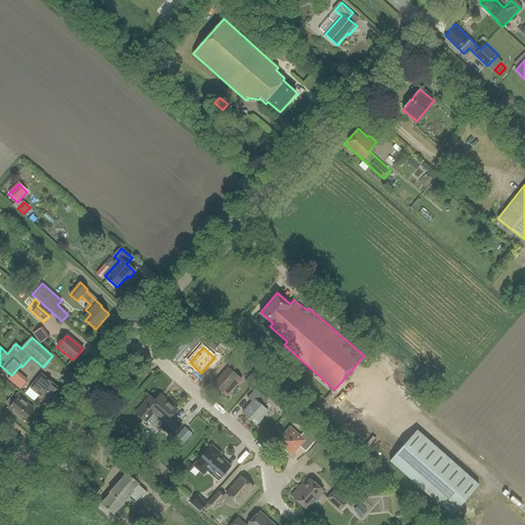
[(233,371),(241,362),(233,354),(226,362),(230,366),(214,385),(227,396),(241,379),(233,371)]
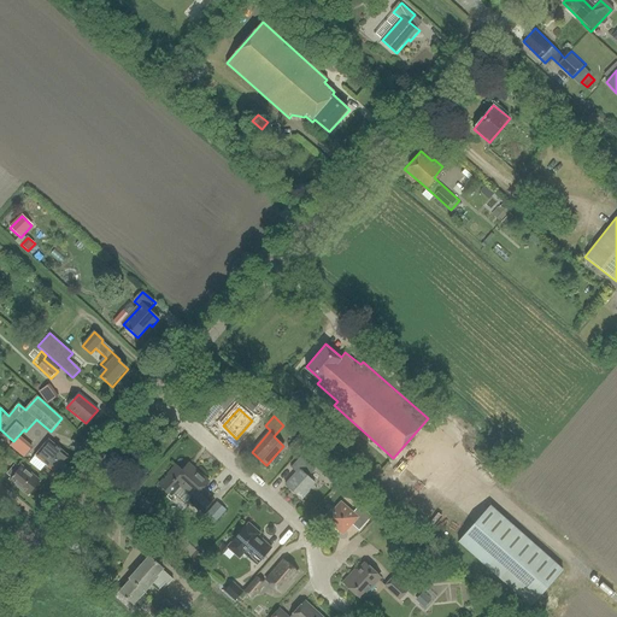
[(301,433),(289,447),(295,453),(307,439),(301,433)]
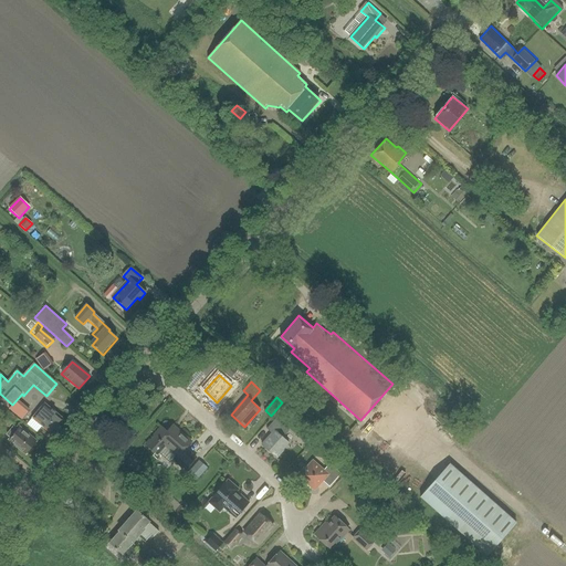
[(53,435),(65,420),(44,404),(32,418),(53,435)]
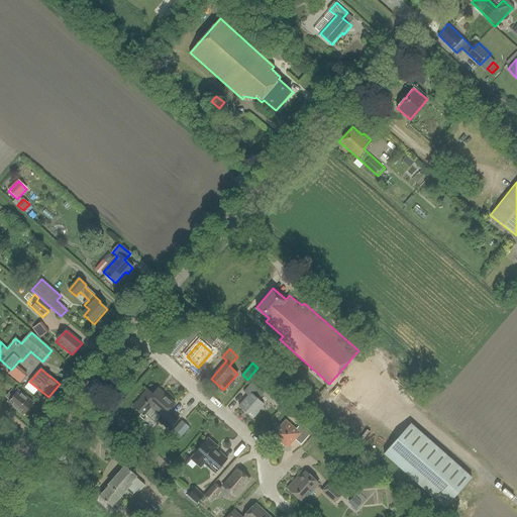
[(13,393),(18,385),(0,371),(0,383),(12,392),(13,393)]
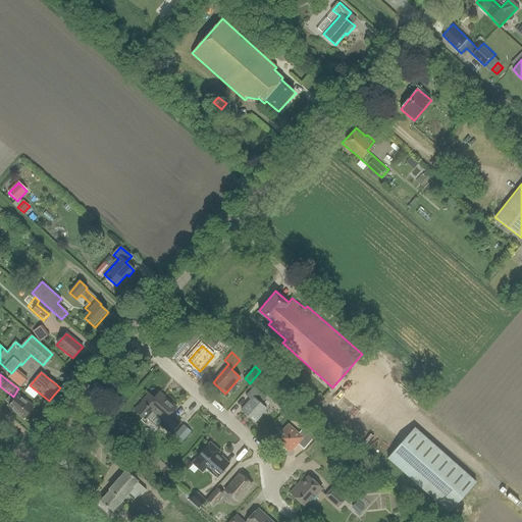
[(260,414),(266,408),(256,399),(262,392),(255,386),(247,396),(251,400),(242,411),(255,422),(261,415),(260,414)]
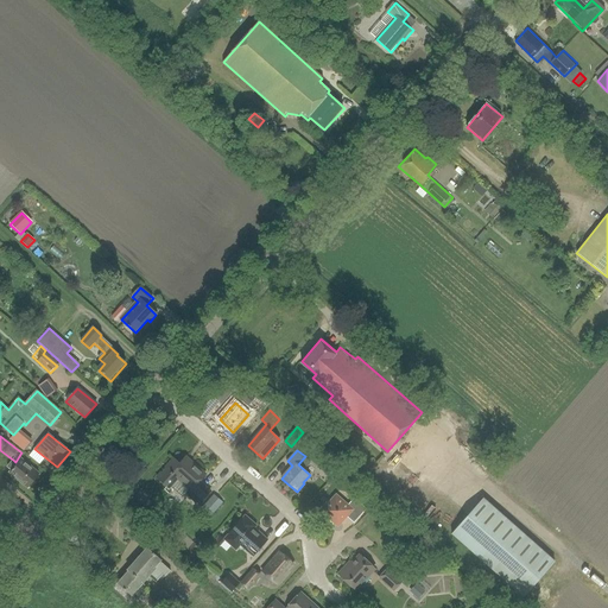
[(200,505),(210,492),(200,482),(206,475),(187,457),(179,464),(173,458),(157,477),(169,488),(178,479),(191,491),(187,494),(200,505)]
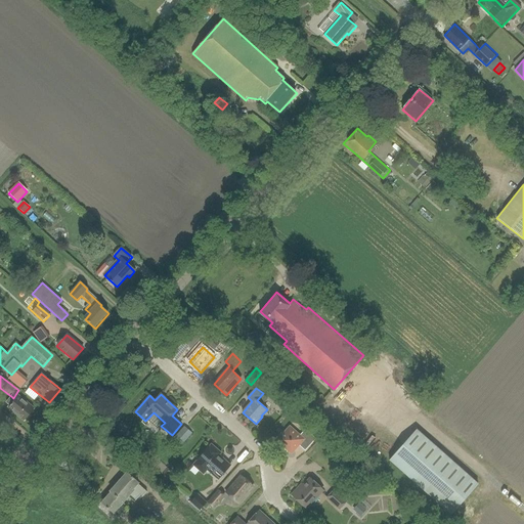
[(35,409),(18,396),(15,400),(12,397),(8,401),(11,404),(9,407),(26,421),(35,409)]
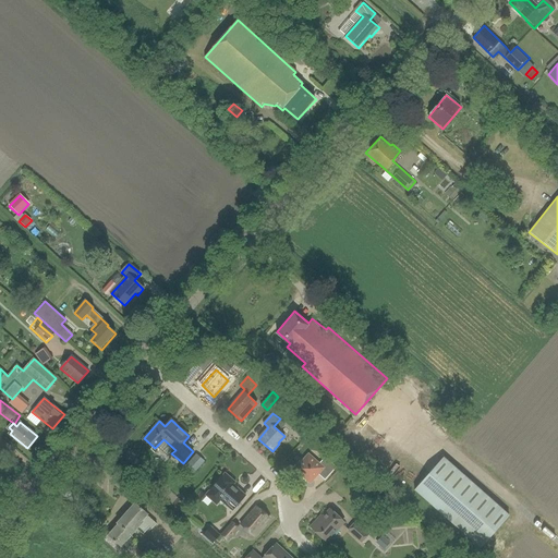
[(301,462),(293,470),(302,477),(302,476),(311,484),(319,475),(326,481),(337,468),(326,458),(320,464),(310,455),(302,463),(301,462)]
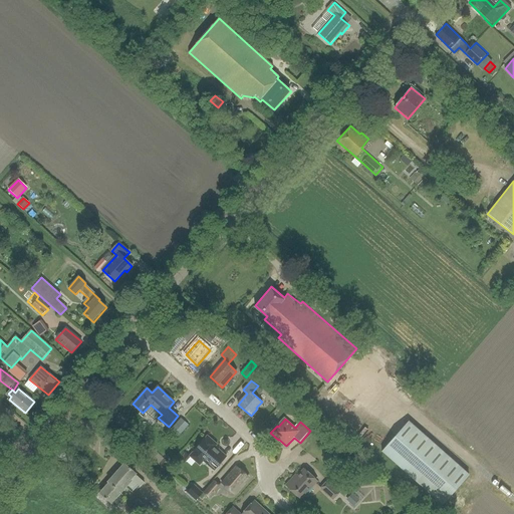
[(469,475),(409,422),(381,452),(443,505),(469,475)]
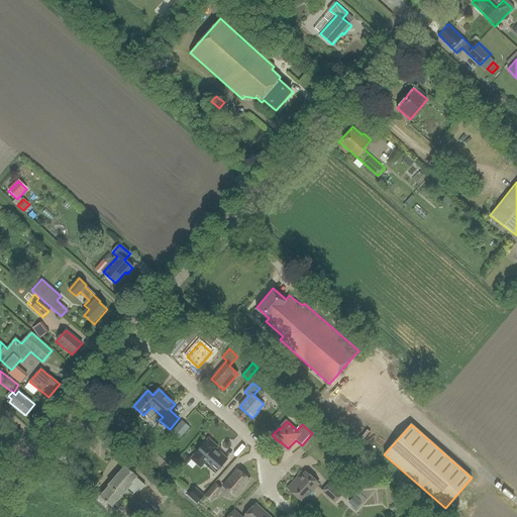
[(208,438),(191,458),(201,468),(204,463),(215,474),(228,458),(217,449),(218,447),(208,438)]
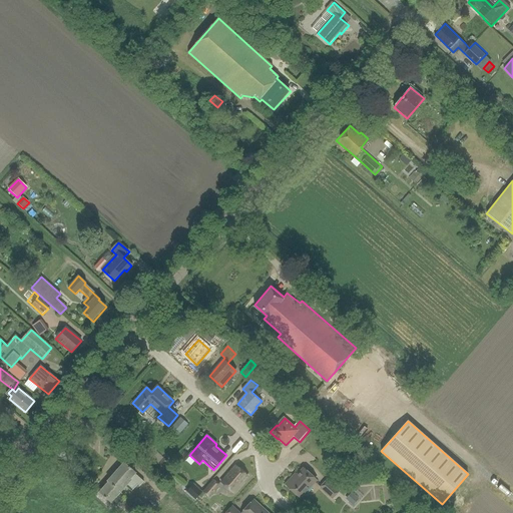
[(116,486),(121,490),(125,485),(131,490),(136,483),(138,485),(143,480),(133,472),(135,471),(124,461),(107,480),(109,482),(115,487),(116,486)]
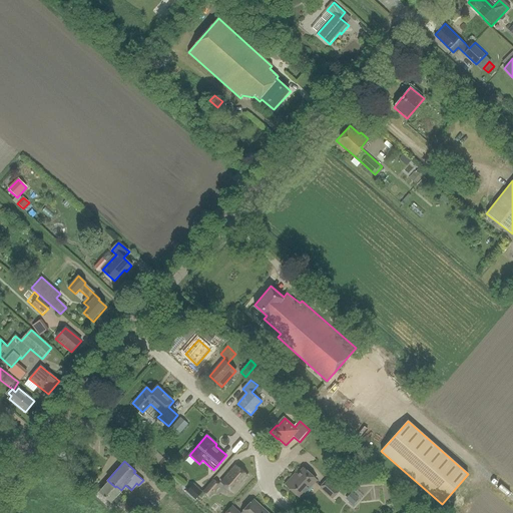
[(232,496),(249,477),(236,465),(219,484),(220,486),(226,490),(224,493),(229,497),(231,495),(232,496)]
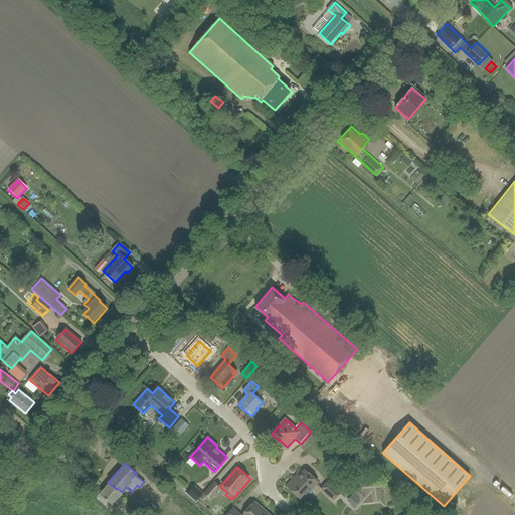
[(301,500),(317,482),(305,471),(299,477),(297,476),(287,487),(301,500)]
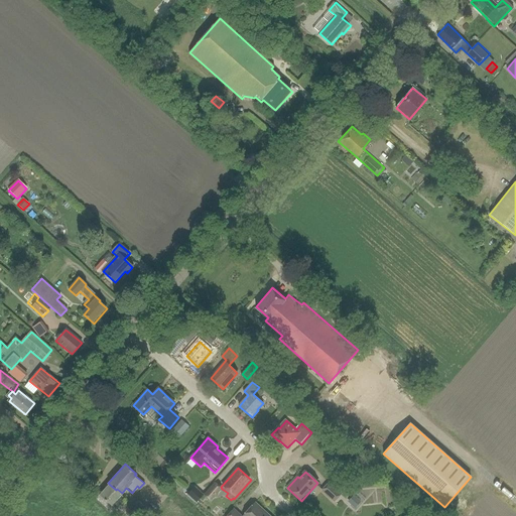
[(211,502),(222,489),(221,487),(215,482),(203,496),(211,502)]
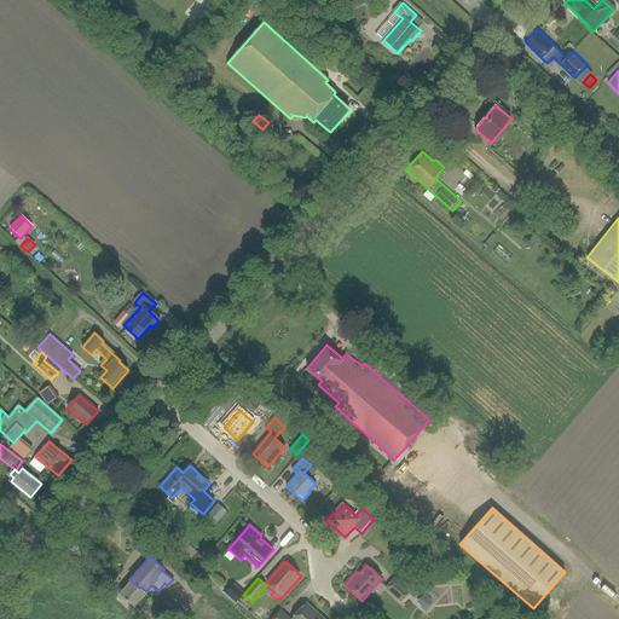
[(401,601),(409,594),(394,580),(387,588),(401,601)]
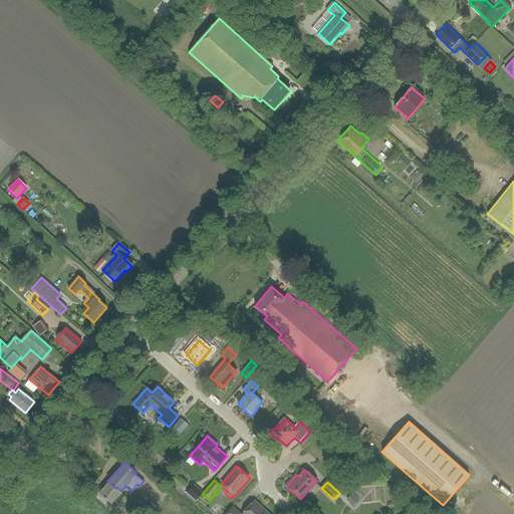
[(110,503),(121,491),(116,487),(115,488),(109,483),(100,493),(110,503)]
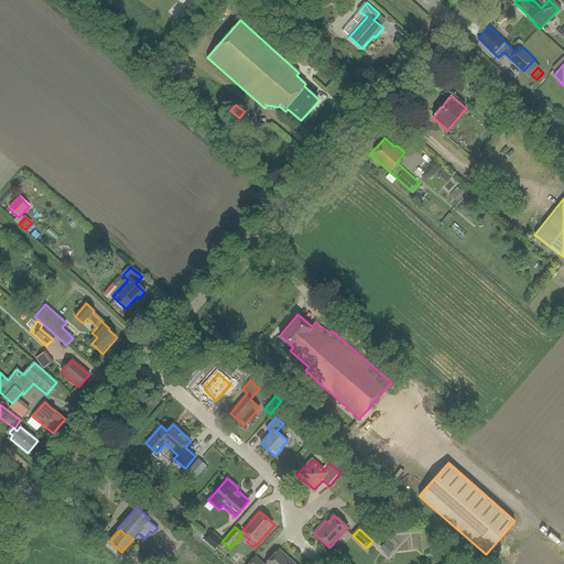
[(204,542),(214,551),(221,542),(212,533),(204,542)]
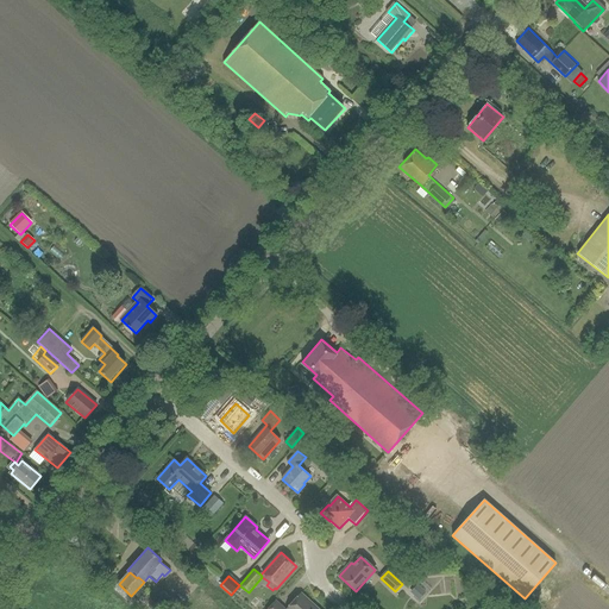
[(410,592),(418,598),(425,591),(418,585),(410,592)]
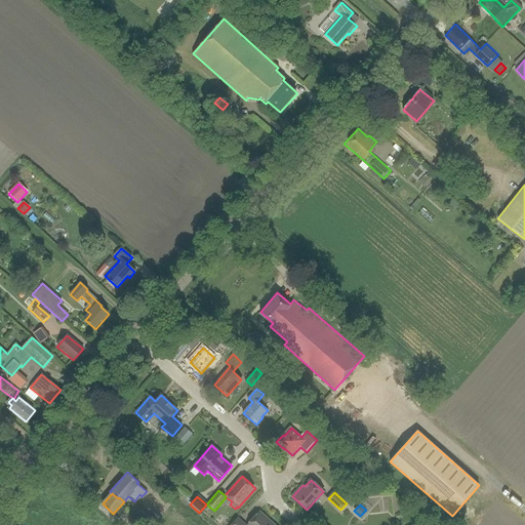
[(146,524),(152,519),(137,506),(128,516),(138,524),(146,524)]
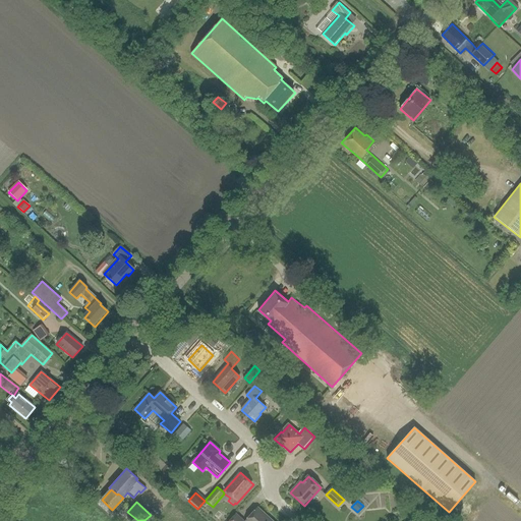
[(241,520),(235,515),(229,520),(272,520),(258,508),(245,520),(241,520)]
